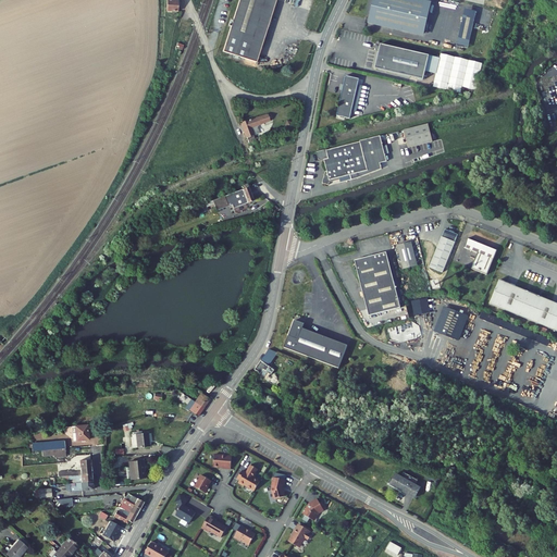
[(166,0),(166,11),(177,12),(177,0),(166,0)]
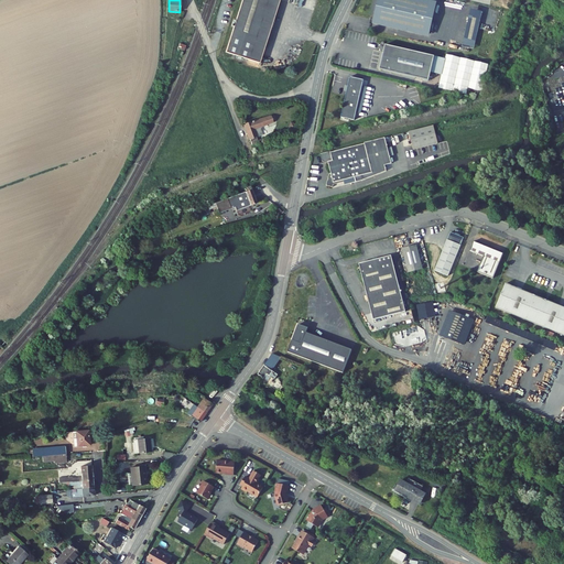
[(259,63),(280,0),(242,0),(236,21),(234,21),(232,25),(235,26),(226,52),(242,57),(259,63)]
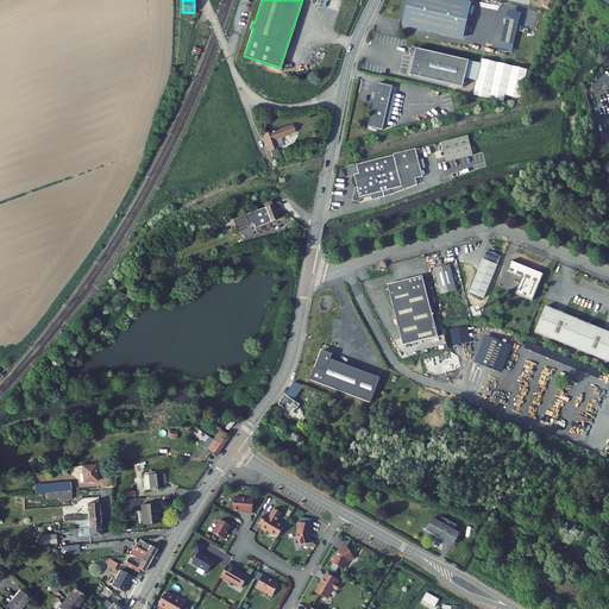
[(328,7),(339,10),(341,0),(326,0),(331,1),(328,7)]
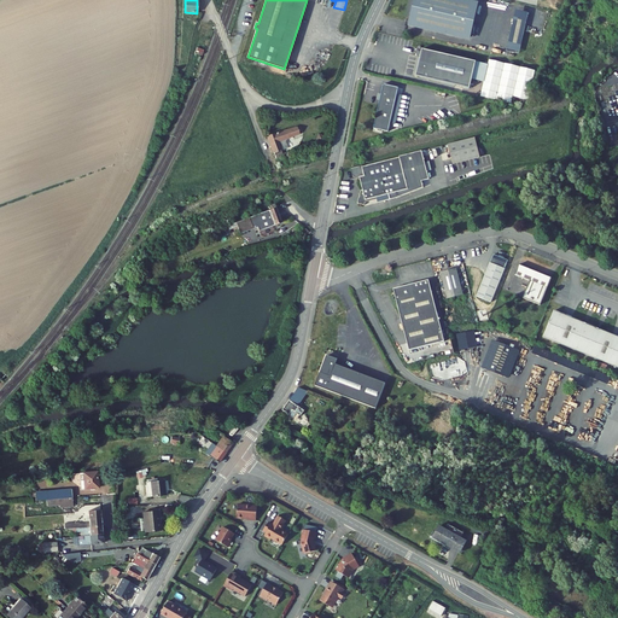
[(478,6),(448,0),(413,0),(409,22),(471,36),(478,6)]
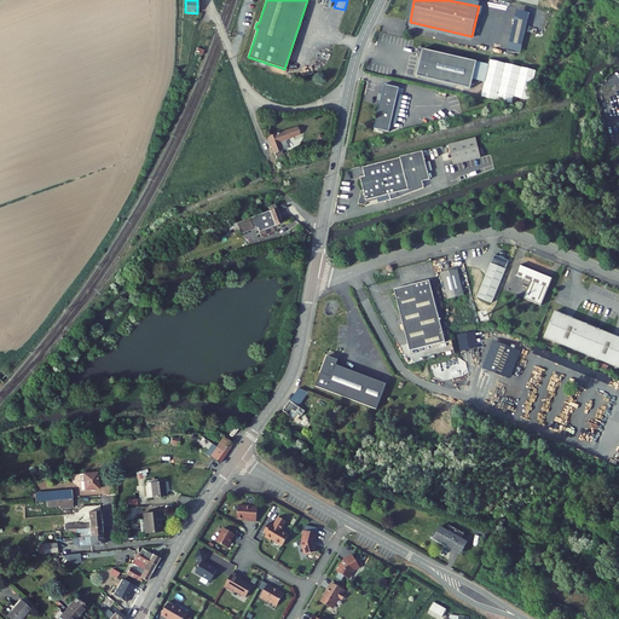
[(528,13),(518,11),(508,51),(519,53),(528,13)]
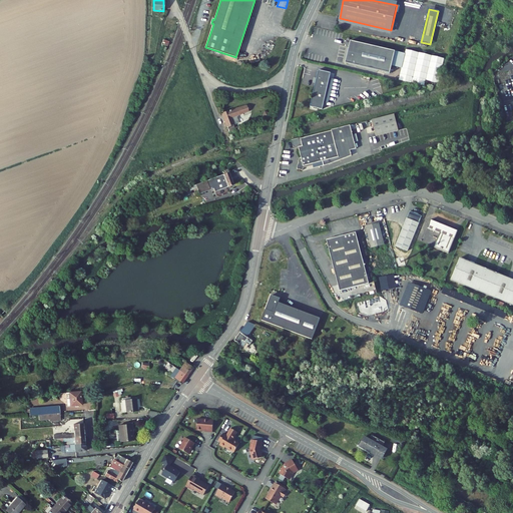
[(396,52),(351,42),(347,61),(346,61),(345,64),(391,74),(393,67),(396,52)]
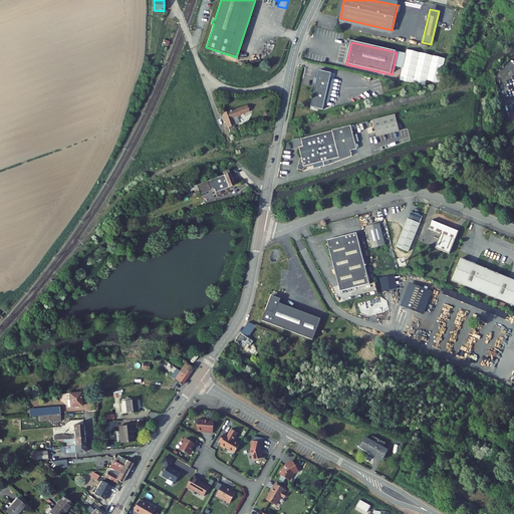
[(440,84),(445,58),(407,50),(400,81),(425,87),(427,81),(440,84)]
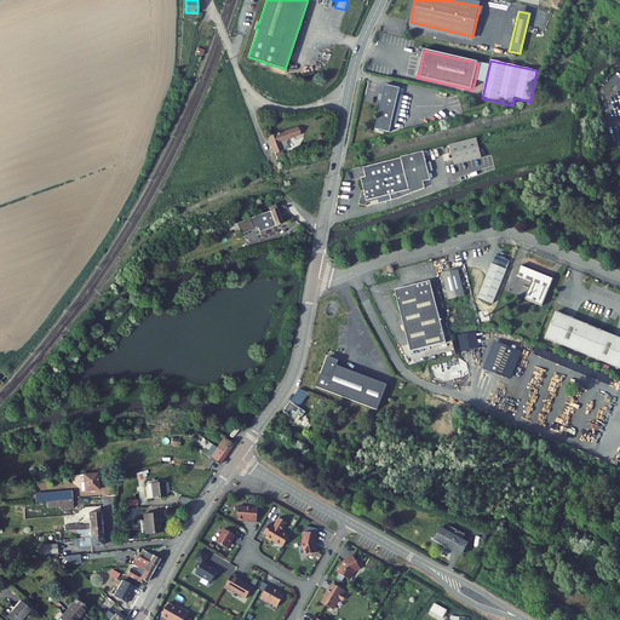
[(478,63),(475,81),(481,82),(484,64),(478,63)]
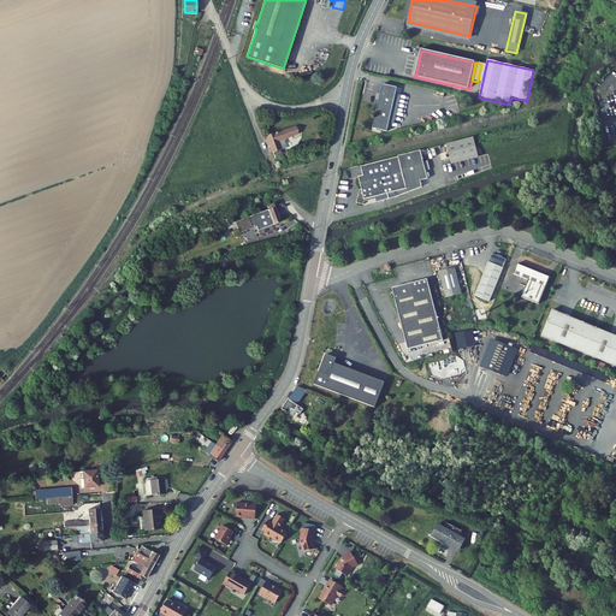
[(372,128),(386,131),(396,99),(398,89),(384,86),(372,128)]
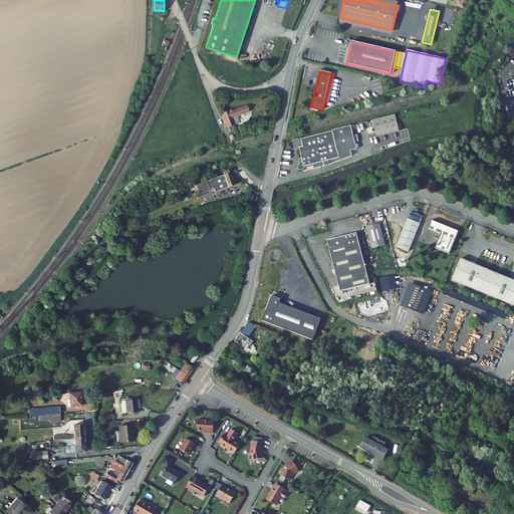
[(247,105),(223,112),(228,127),(234,125),(233,123),(234,123),(232,117),(249,112),(247,105)]
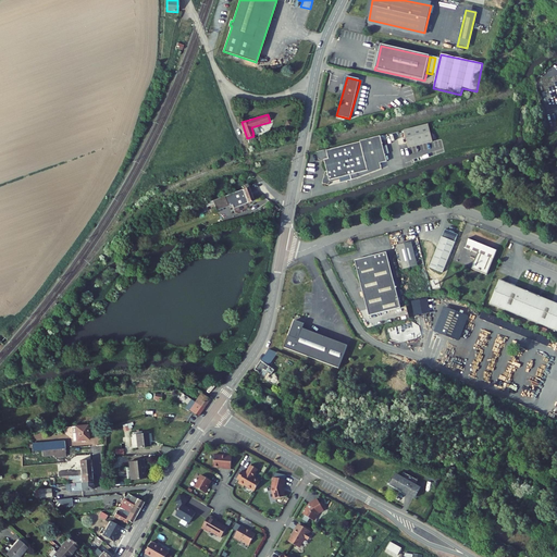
[(406,131),(410,149),(434,143),(431,125),(406,131)]
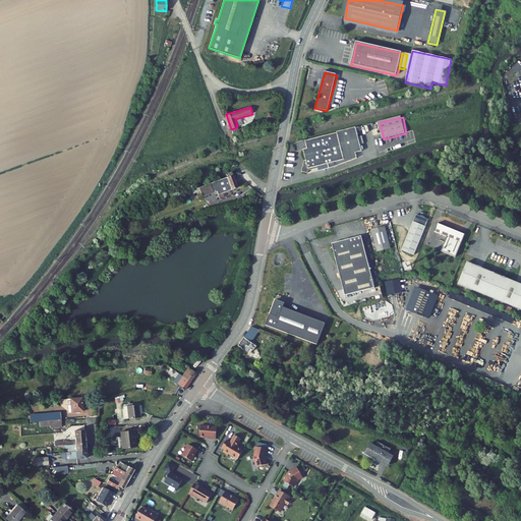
[(307,150),(309,160),(307,160),(304,170),(309,173),(311,170),(322,168),(321,166),(326,165),(327,169),(361,160),(360,154),(366,153),(361,128),(310,140),(310,139),(300,141),(301,148),(305,150),(307,150)]
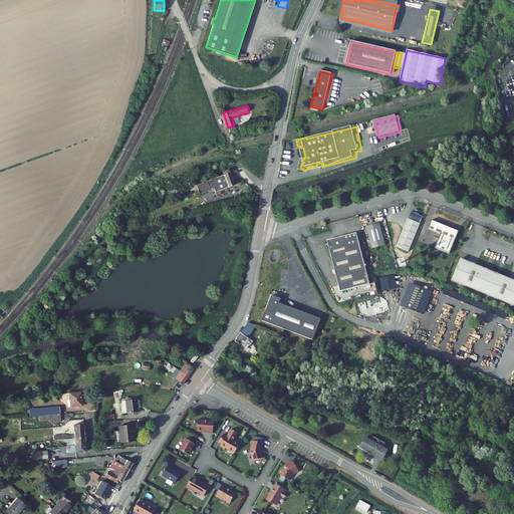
[(233,186),(229,173),(226,174),(208,181),(211,188),(218,186),(217,183),(220,182),(223,190),(233,186)]
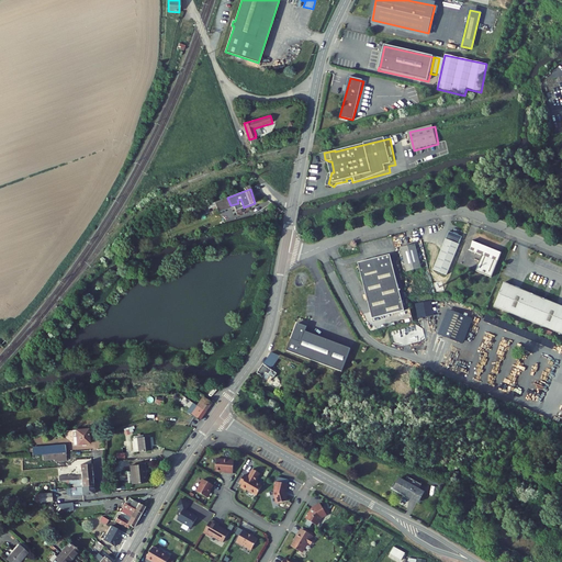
[(454,234),(450,232),(434,270),(447,276),(462,237),(459,236),(460,234),(456,232),(454,234)]
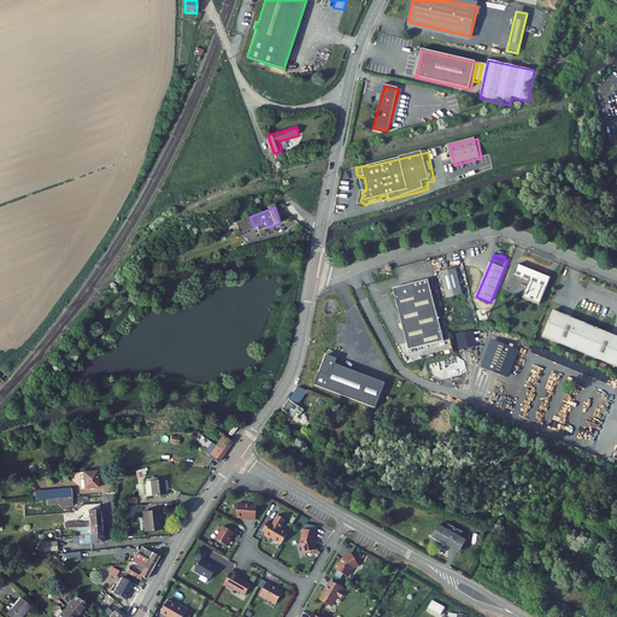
[(528,282),(521,299),(538,306),(550,278),(518,265),(513,276),(528,282)]
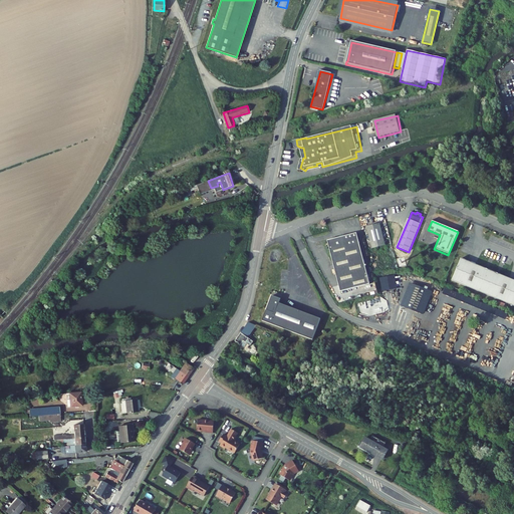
[(379,224),(366,227),(371,249),(384,246),(379,224)]
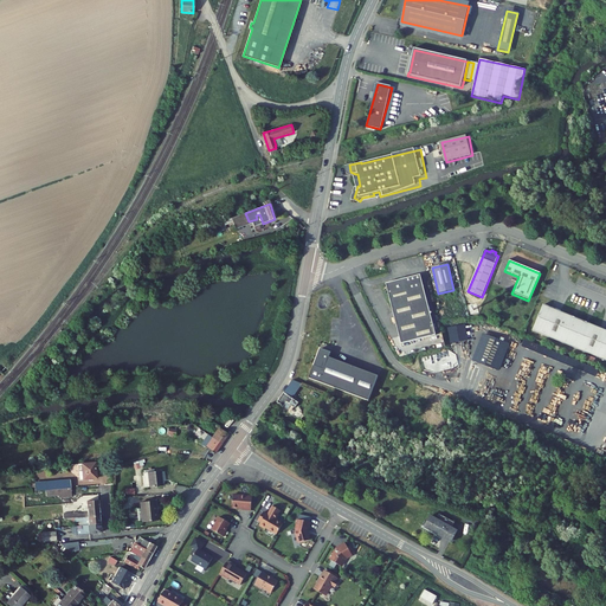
[(421,275),(387,283),(401,343),(437,335),(421,275)]
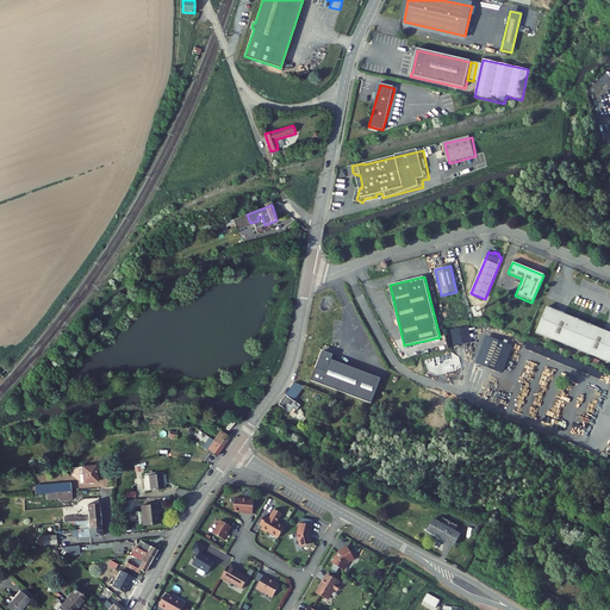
[(536,332),(609,361),(609,331),(548,306),(536,332)]
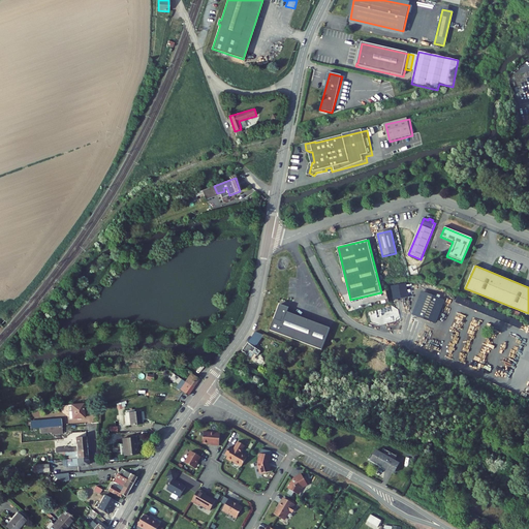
[(424,291),(414,314),(433,322),(442,300),(424,291)]
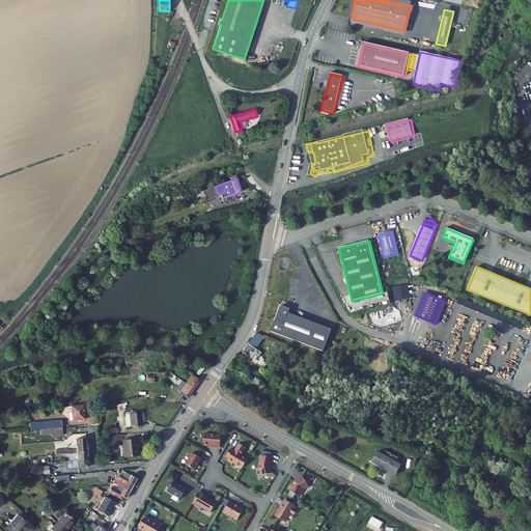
[(332,330),(288,313),(289,309),(281,306),(271,331),(323,351),(332,330)]
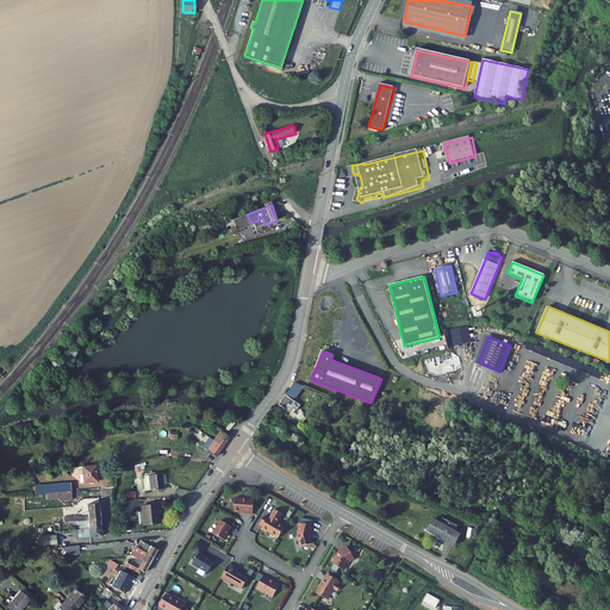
[(293,406),(297,410),(300,404),(285,393),(278,404),(290,411),(293,406)]
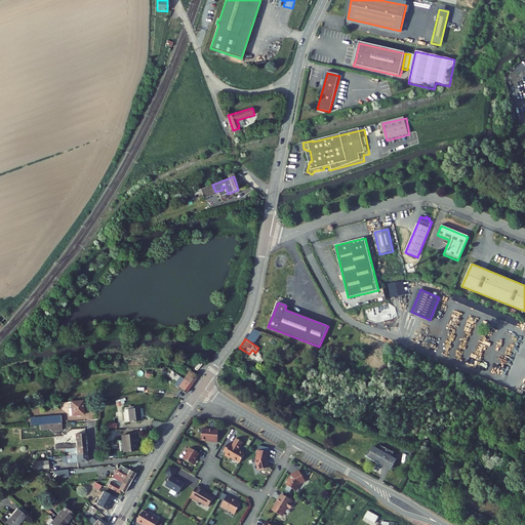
[(184,372),(179,377),(188,382),(194,374),(187,368),(187,367),(182,363),(178,366),(185,370),(184,372)]
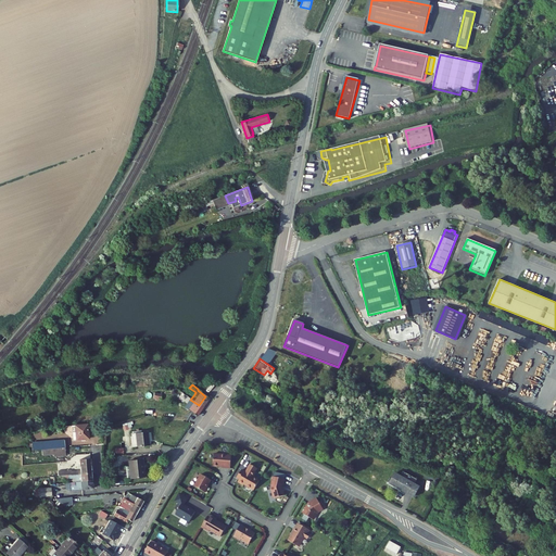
[(255,391),(249,400),(258,407),(263,401),(265,402),(267,400),(255,391)]
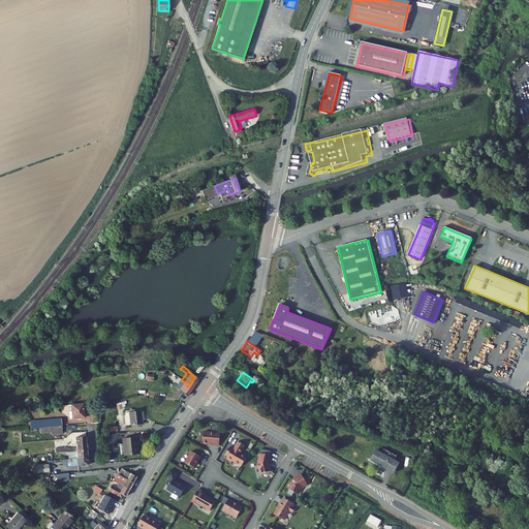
[(174,387),(183,394),(189,385),(181,380),(177,385),(176,385),(174,387)]
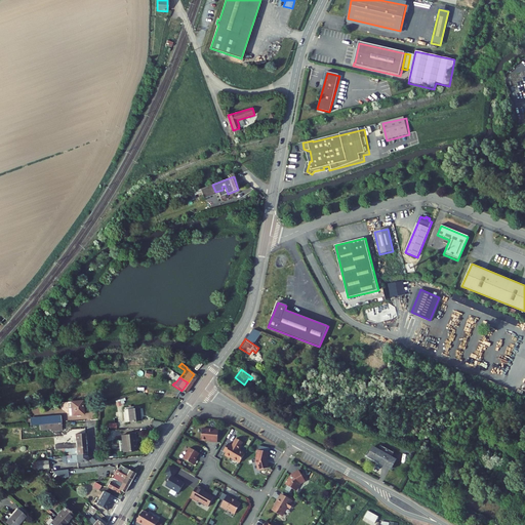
[(81,400),(70,401),(71,413),(71,414),(82,413),(81,400)]
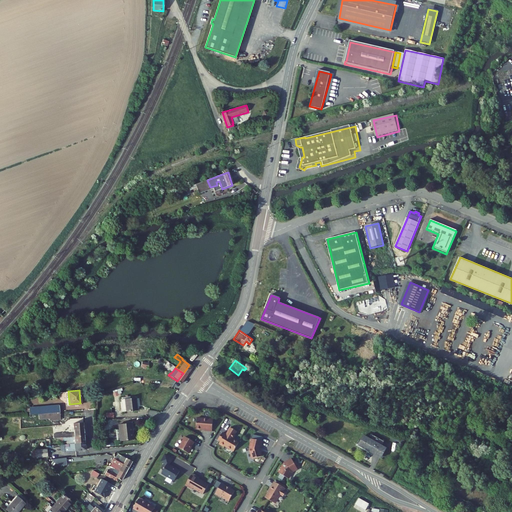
[(122,392),(123,405),(133,404),(132,391),(122,392)]
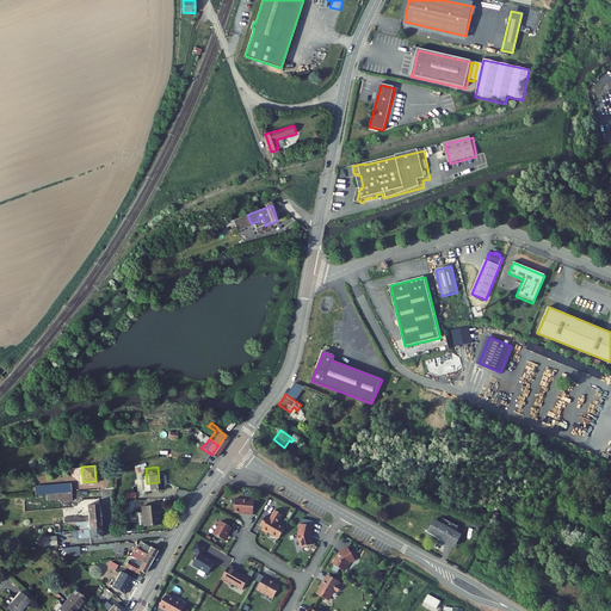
[(44,493),(57,492),(69,491),(71,491),(69,482),(44,485),(44,493)]
